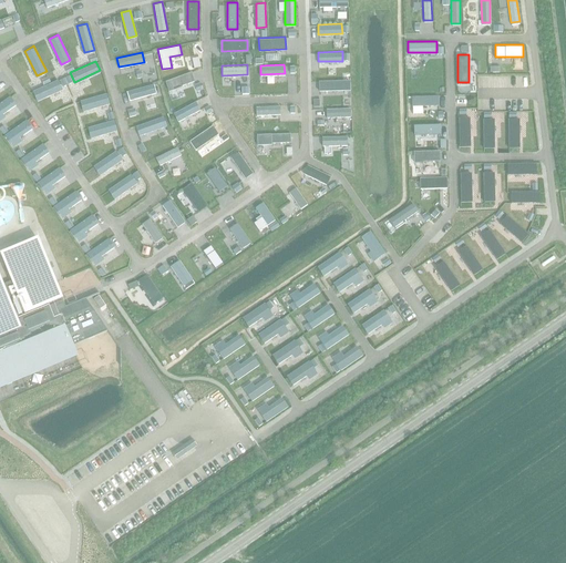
[(194,80),(191,71),(165,80),(168,91),(182,85),(182,84),(194,80)]
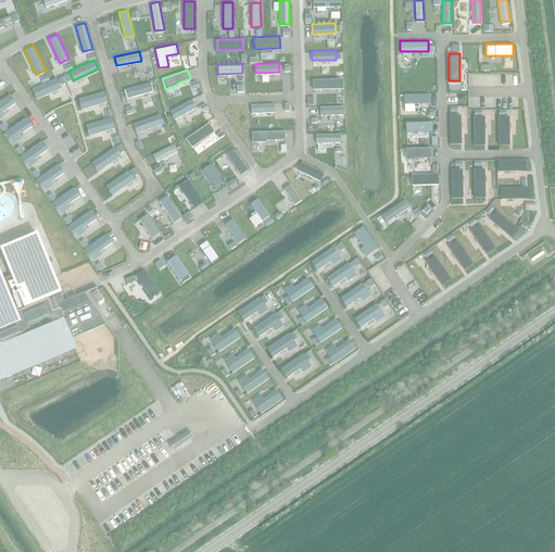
[(57,77),(32,88),(35,98),(61,87),(57,77)]
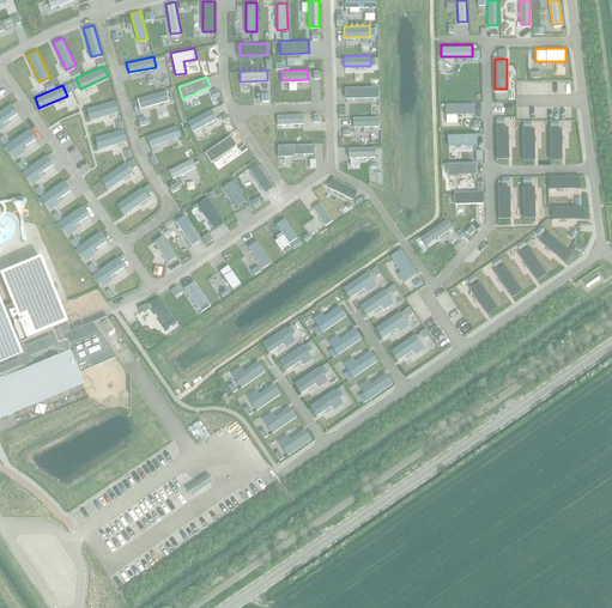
[(377,97),(377,85),(345,86),(345,97),(377,97)]
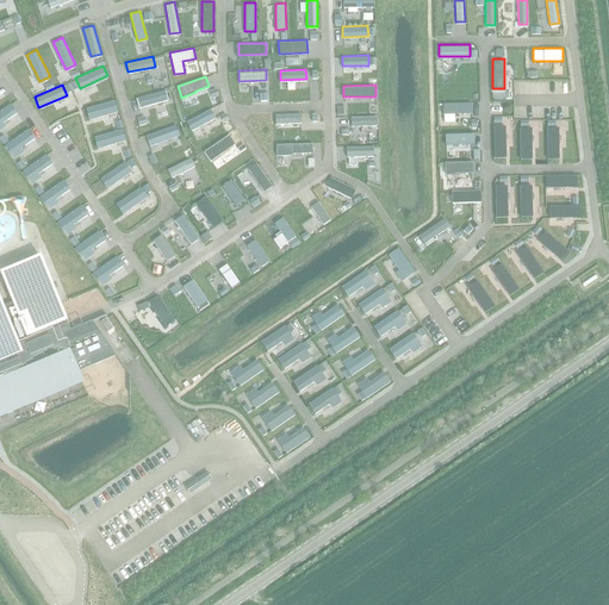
[(167,99),(165,88),(136,97),(138,106),(167,99)]
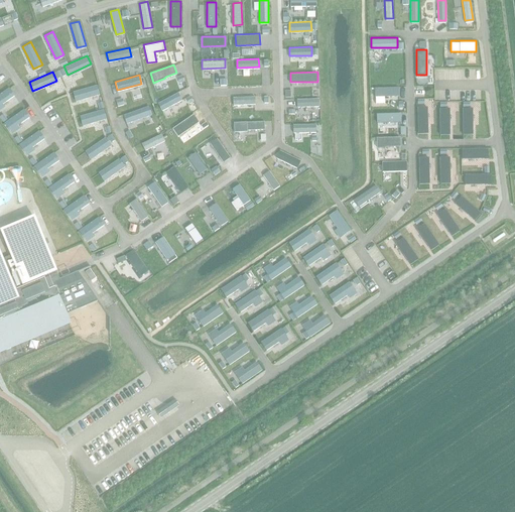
[(97,84),(72,91),(75,100),(99,94),(97,84)]
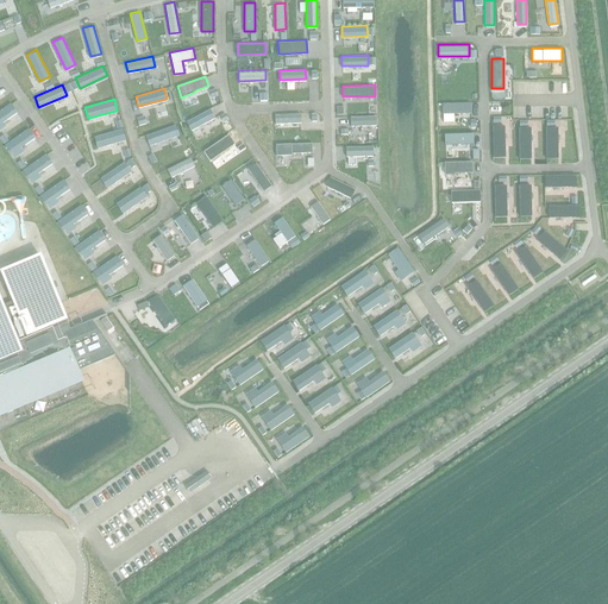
[(470,112),(470,101),(442,101),(443,112),(470,112)]
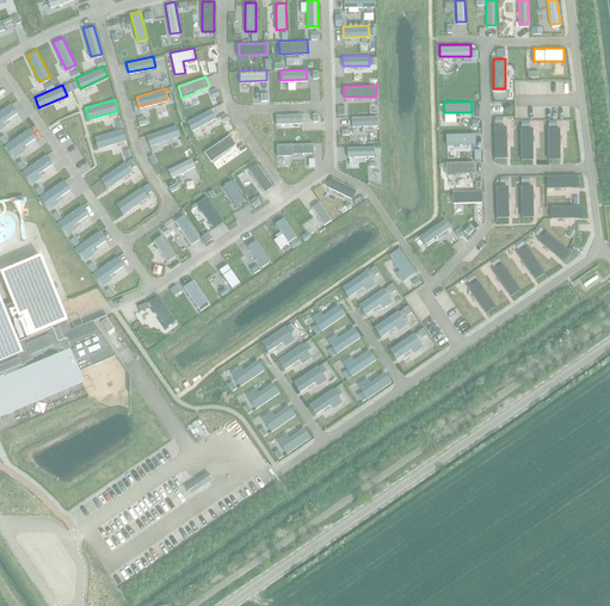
[(17,112),(10,103),(0,109),(0,128),(5,125),(2,122),(17,112)]
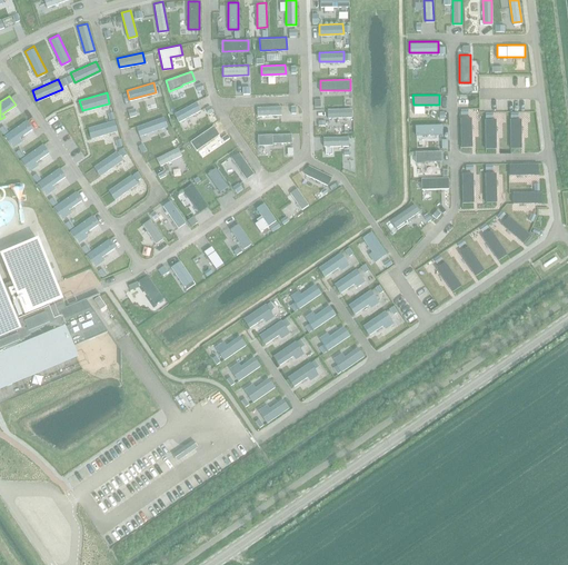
[(200,109),(196,101),(173,112),(178,120),(200,109)]
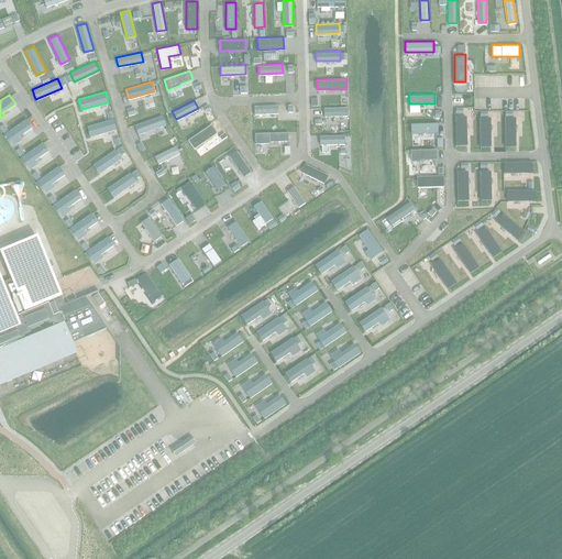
[(277,112),(277,103),(254,105),(254,113),(277,112)]
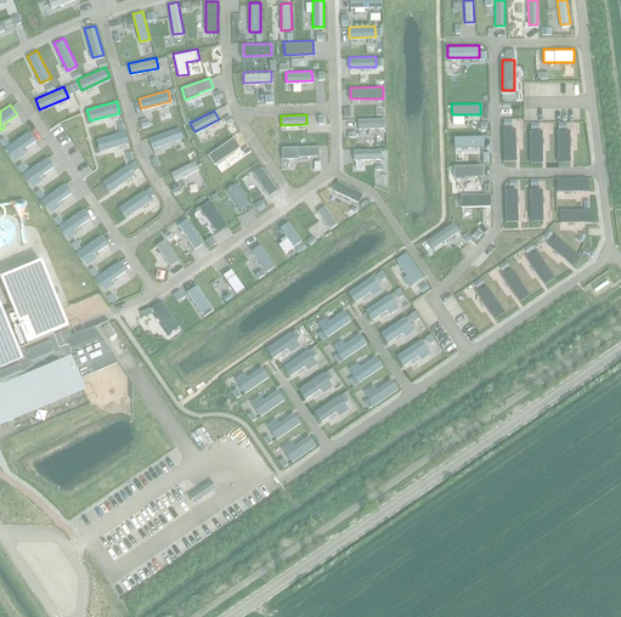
[(384,126),(384,117),(357,118),(359,128),(384,126)]
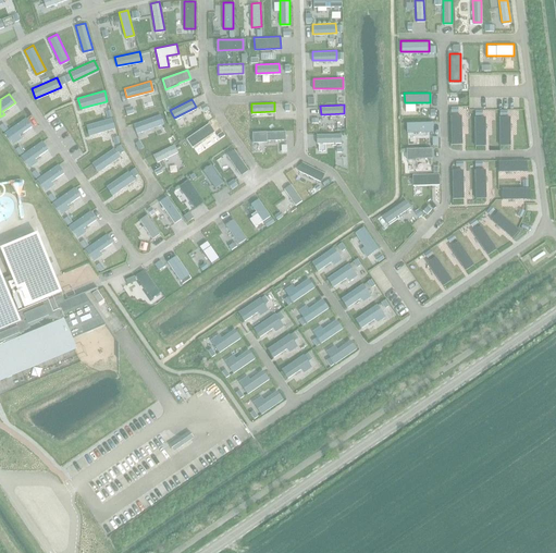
[(163,122),(159,112),(133,122),(136,132),(163,122)]
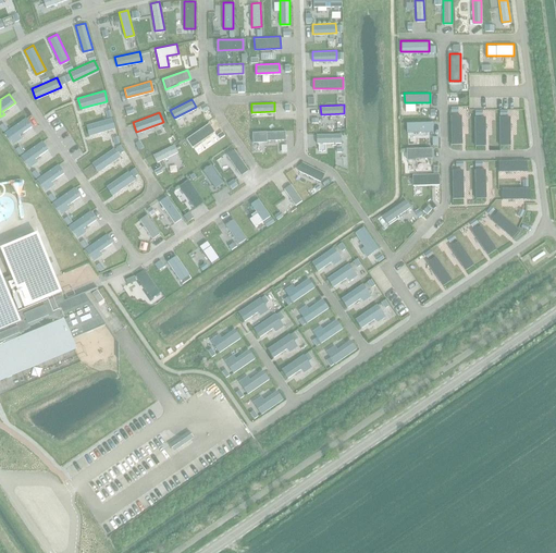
[(462,143),(461,114),(451,114),(452,143),(462,143)]
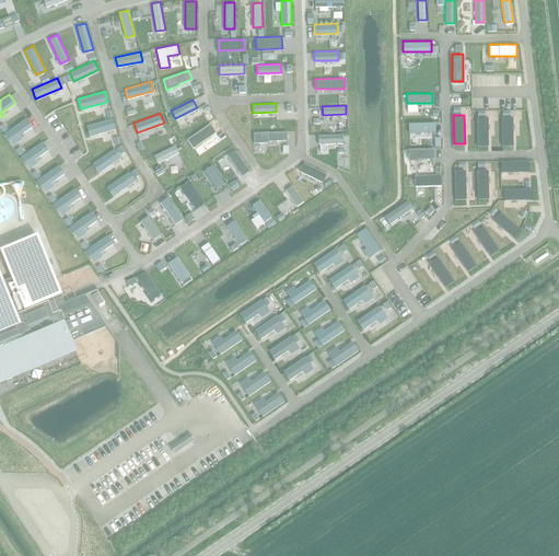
[(488,145),(488,116),(477,116),(478,146),(488,145)]
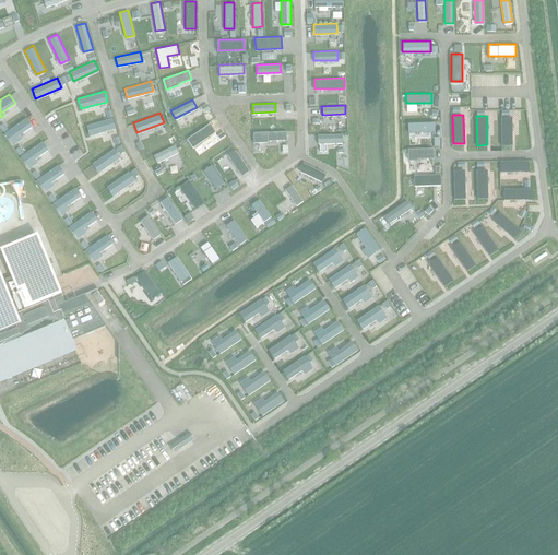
[(512,144),(512,116),(501,116),(502,144),(512,144)]
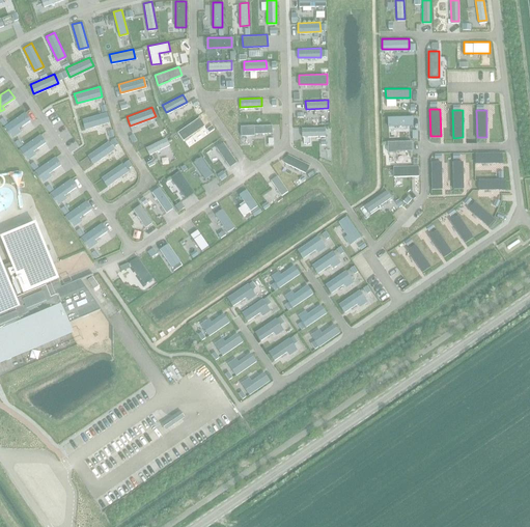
[(30,119),(24,111),(3,126),(9,134),(10,133),(12,136),(19,131),(17,128),(30,119)]
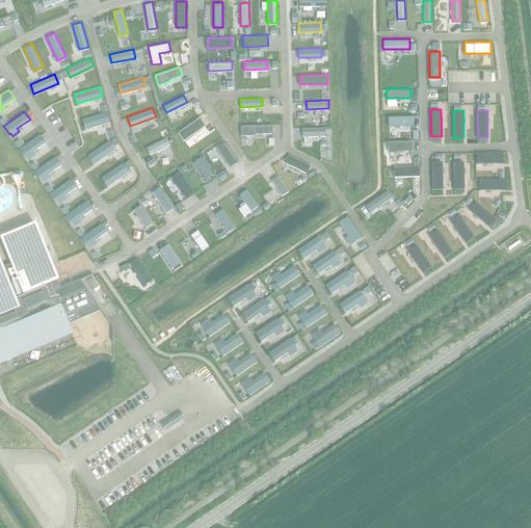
[(106,111),(81,119),(84,128),(109,121),(106,111)]
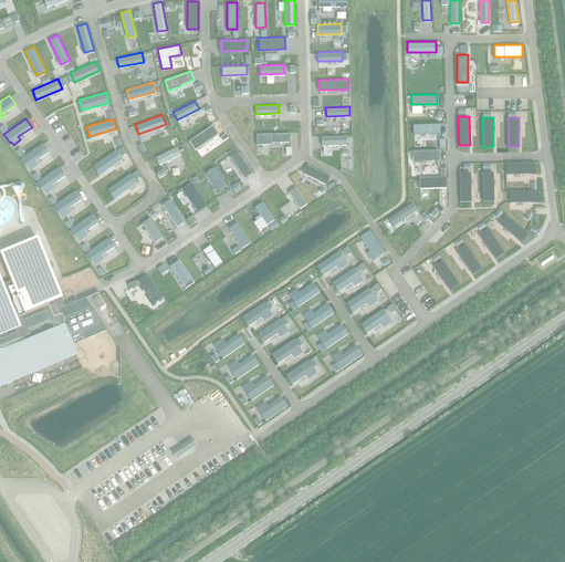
[(440,133),(440,124),(414,123),(414,132),(440,133)]
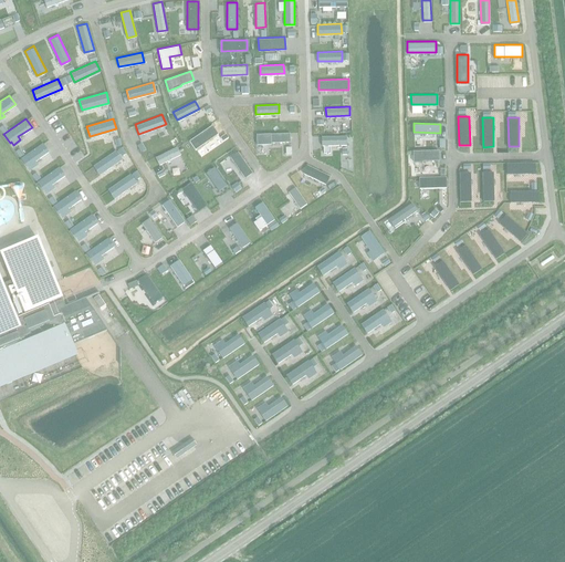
[(218,133),(212,124),(189,139),(195,148),(218,133)]
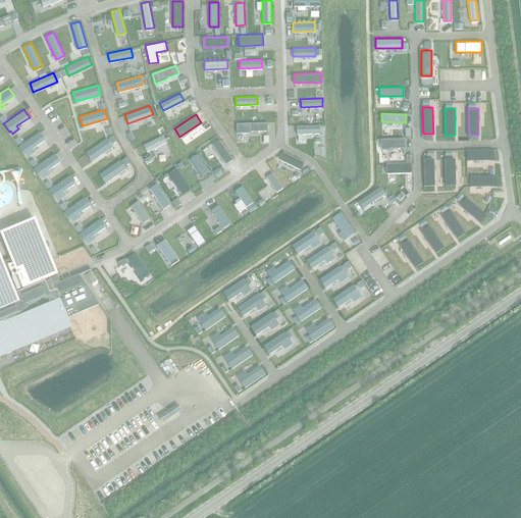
[(268,130),(267,122),(237,123),(237,133),(250,133),(250,131),(268,130)]
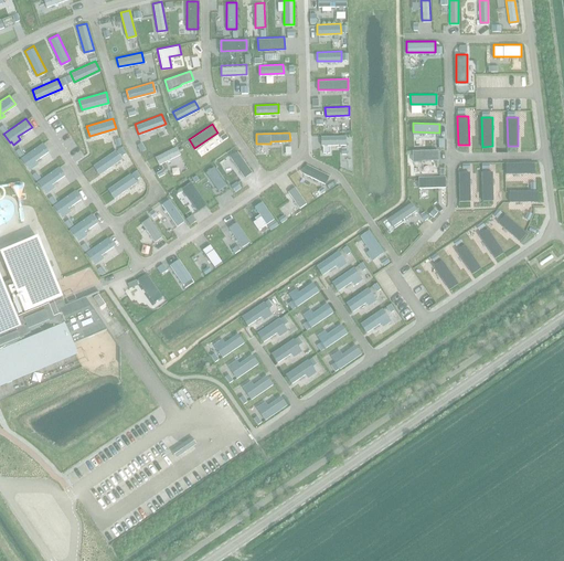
[(346,144),(346,135),(320,135),(321,144),(346,144)]
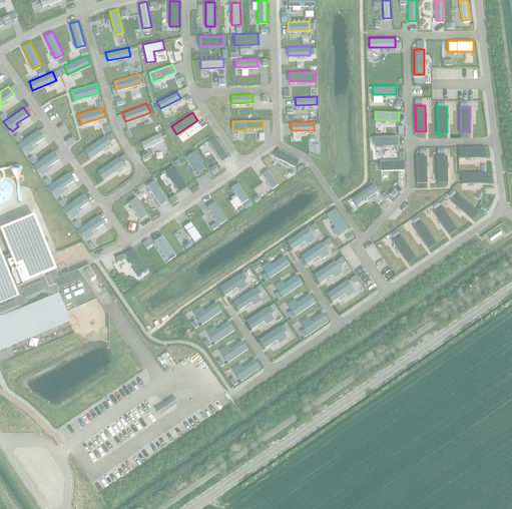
[(44,137),(38,129),(18,142),(24,150),(25,150),(27,152),(33,148),(31,145),(44,137)]
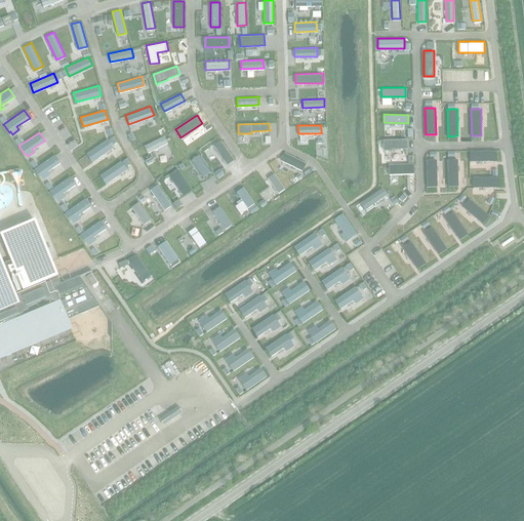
[(167,143),(163,134),(144,144),(148,152),(167,143)]
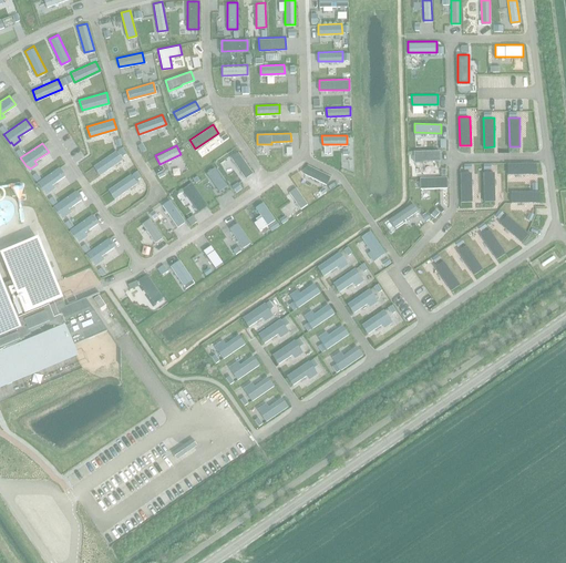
[(99,174),(122,159),(115,150),(92,165),(99,174)]
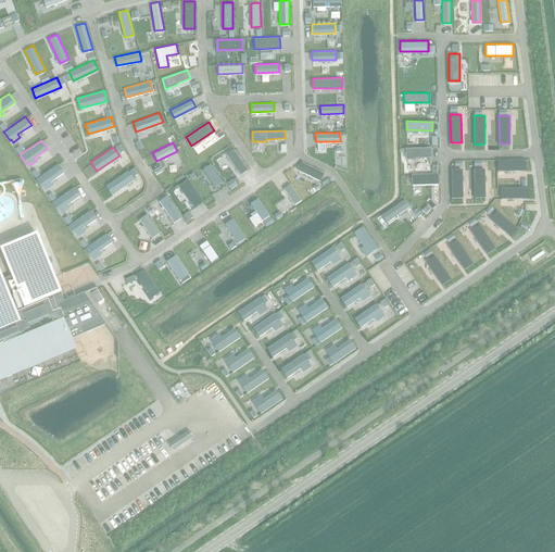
[(248,168),(234,147),(226,152),(240,174),(248,168)]
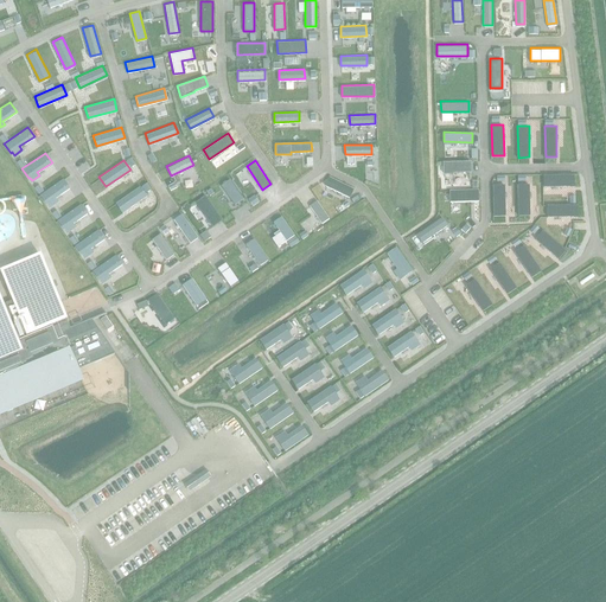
[(471,172),(471,160),(444,161),(444,172),(471,172)]
